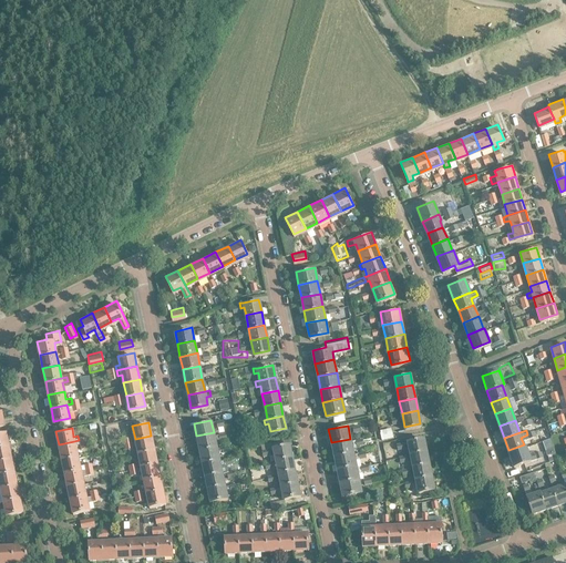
[(199,449),(216,446),(214,432),(196,436),(199,449)]
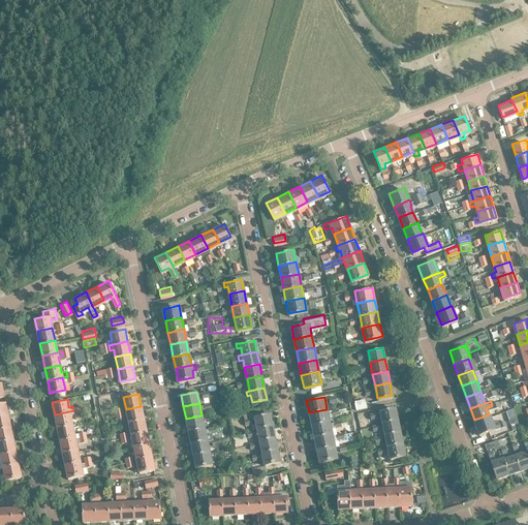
[(126,409),(128,422),(144,419),(141,406),(126,409)]
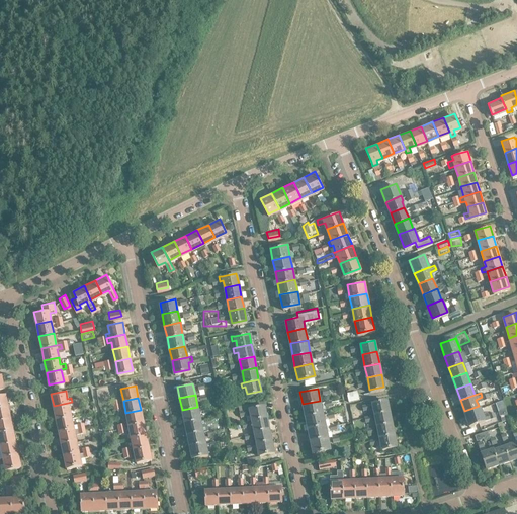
[(371,401),(374,413),(389,410),(386,398),(371,401)]
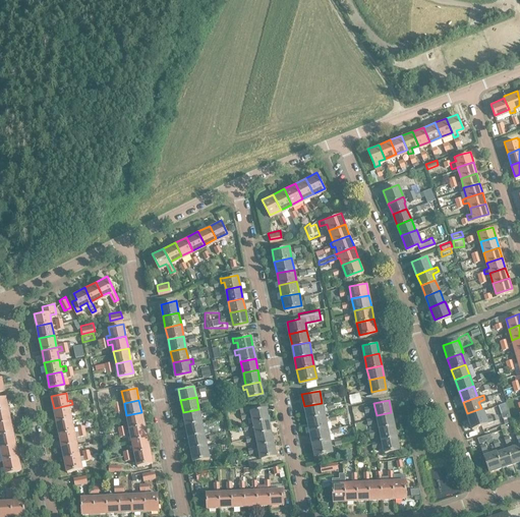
[(261,402),(239,406),(240,411),(247,410),(248,414),(251,414),(253,421),(268,418),(265,406),(262,407),(261,402)]
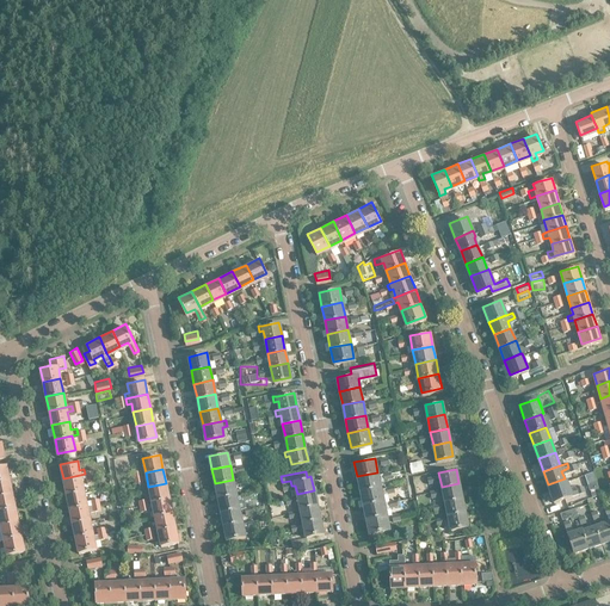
[(359,490),(380,486),(377,472),(357,476),(359,490)]
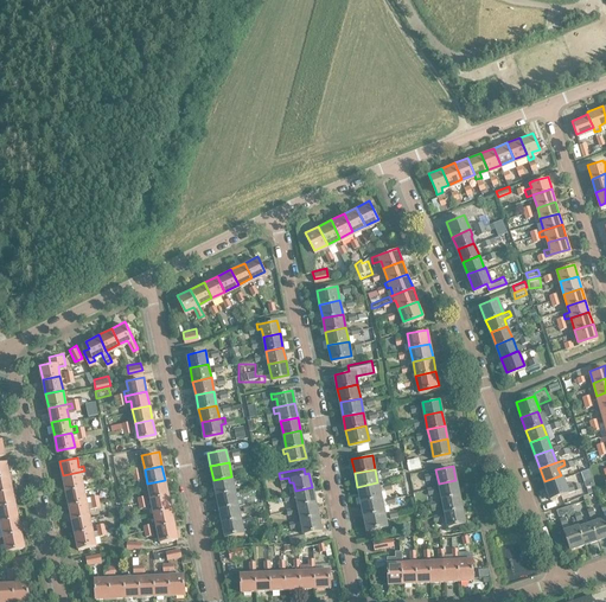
[(80,472),(63,475),(65,490),(83,486),(81,478),(85,476),(84,471),(80,472)]
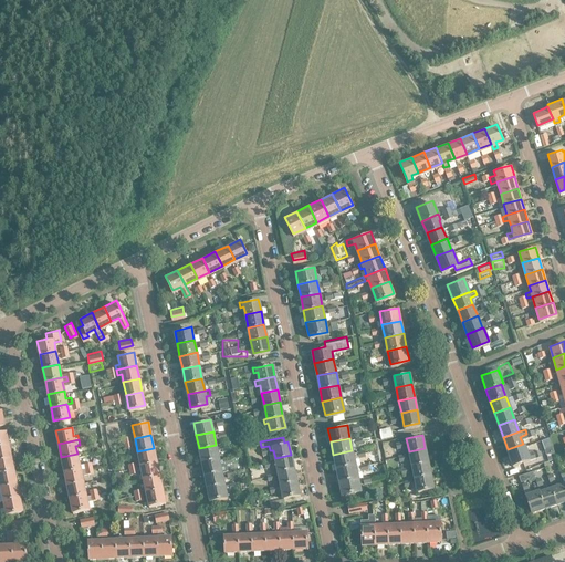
[(0,458),(11,456),(8,443),(0,444),(0,458)]
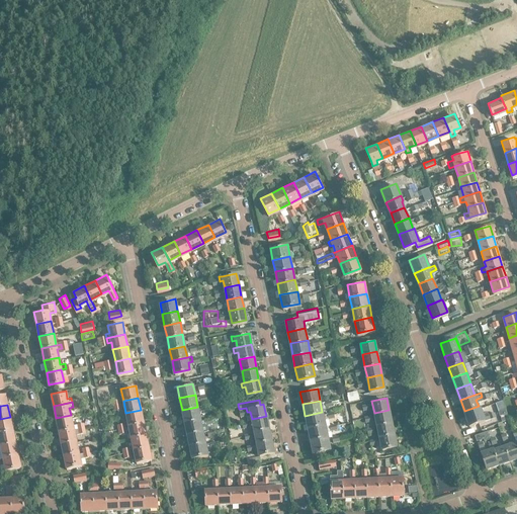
[(480,406),(479,406),(464,411),(468,424),(484,418),(480,406)]
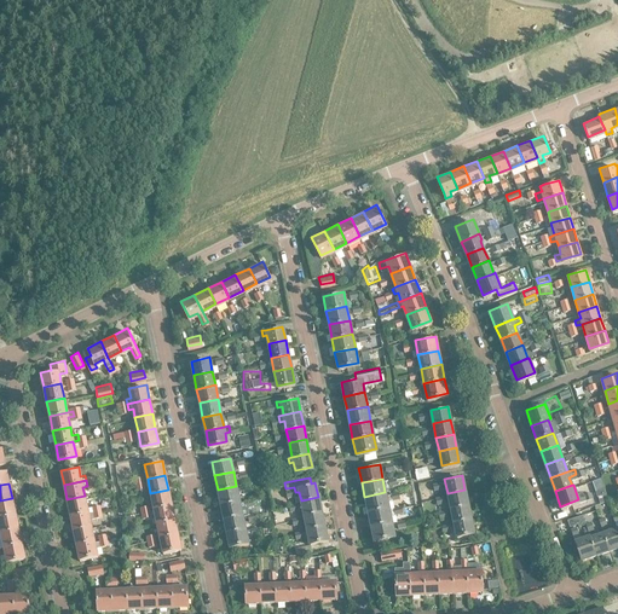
[(238,499),(236,486),(218,490),(220,503),(238,499)]
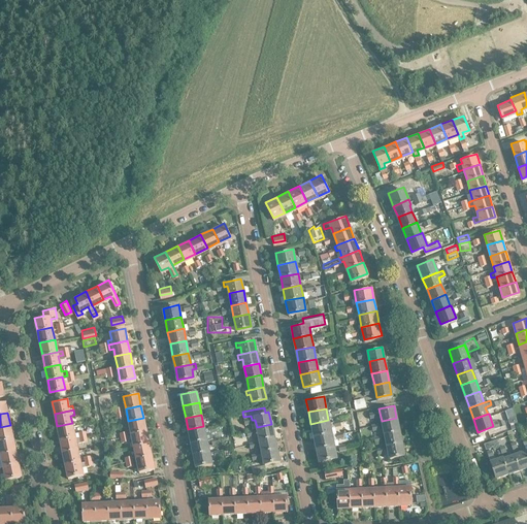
[(143,418),(128,421),(131,433),(145,430),(143,418)]
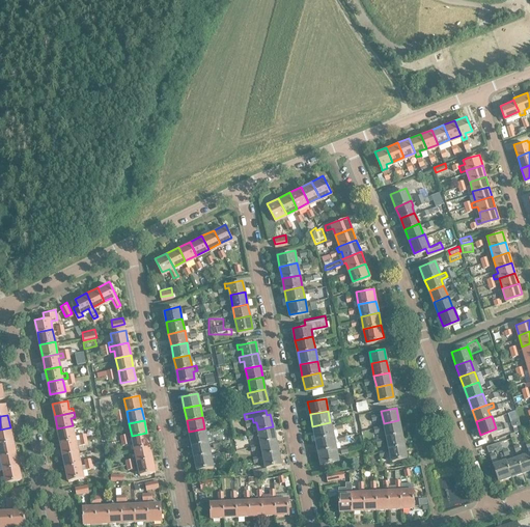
[(398,420),(384,423),(386,435),(400,432),(398,420)]
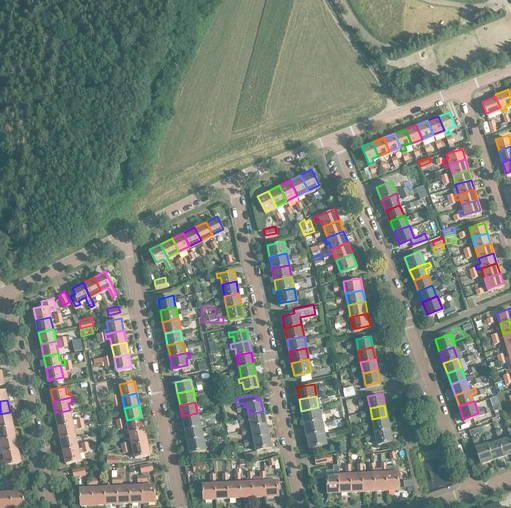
[(321,419),(318,407),(301,411),(304,423),(321,419)]
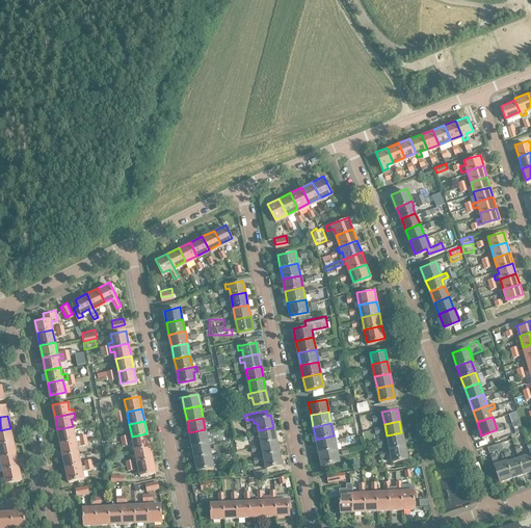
[(73,426),(57,429),(60,442),(75,439),(79,438),(78,433),(74,433),(73,426)]
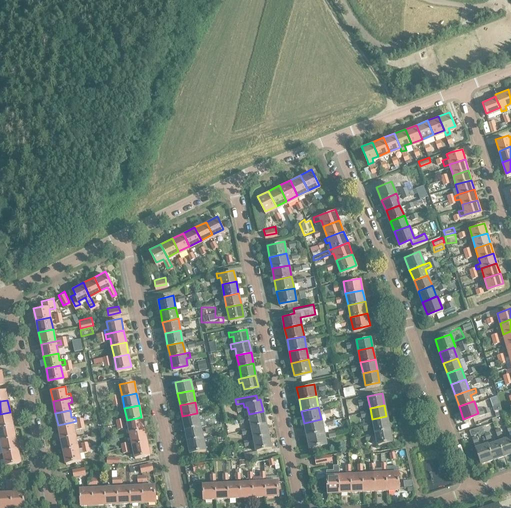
[(246,419),(245,419),(247,426),(248,426),(251,425),(265,422),(263,411),(249,414),(245,415),(246,419)]
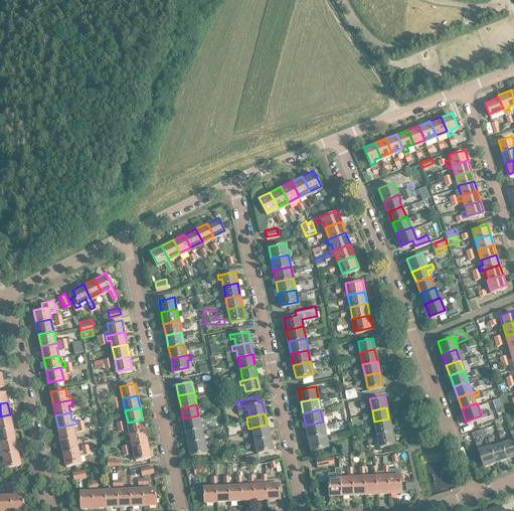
[(0,429),(12,427),(10,414),(0,416),(0,429)]
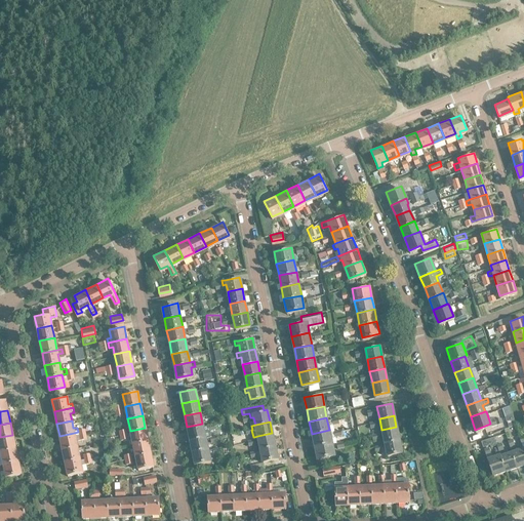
[(205,436),(202,424),(187,427),(190,439),(205,436)]
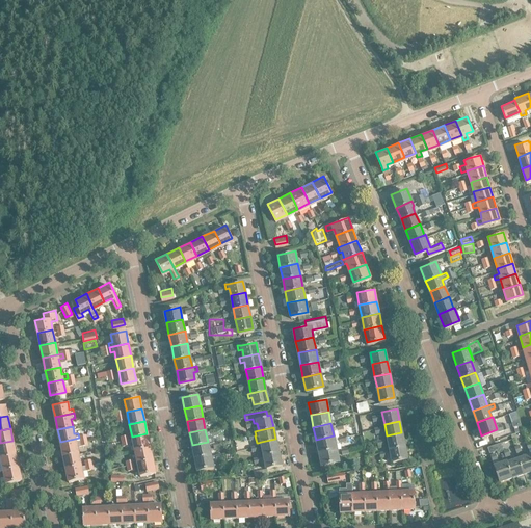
[(401,432),(387,436),(390,448),(404,445),(401,432)]
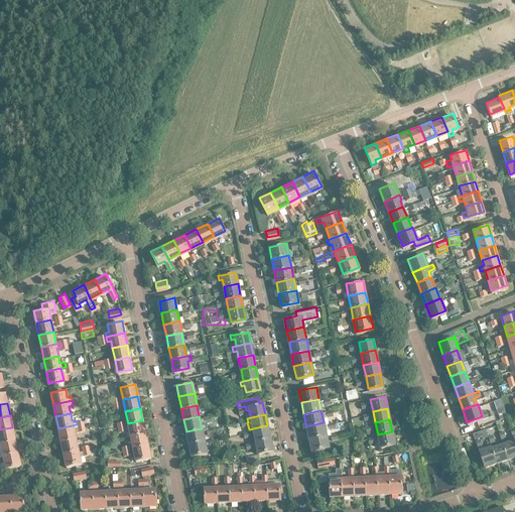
[(128,423),(124,423),(124,424),(125,428),(129,427),(130,435),(145,432),(142,420),(128,423)]
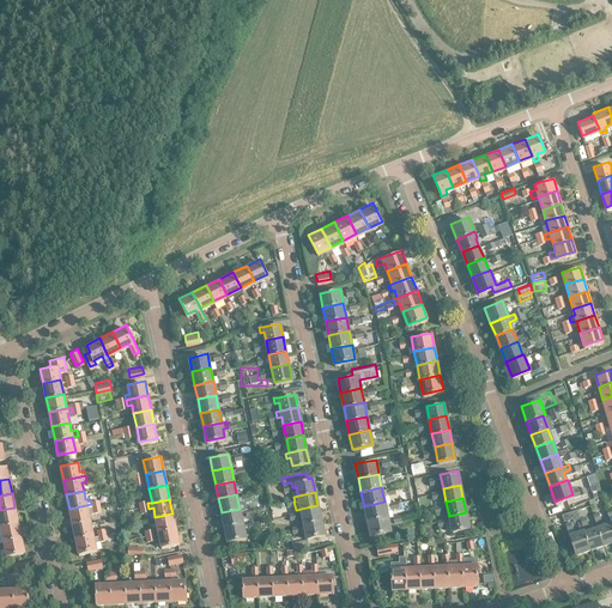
[(387,516),(385,502),(364,506),(367,520),(387,516)]
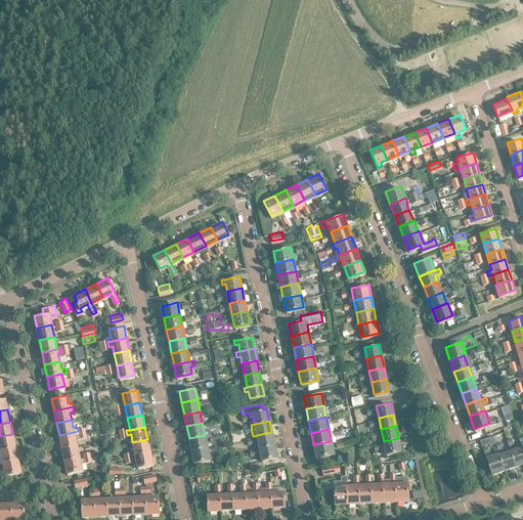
[(74,432),(59,435),(61,447),(77,444),(75,437),(79,436),(78,431),(74,432)]
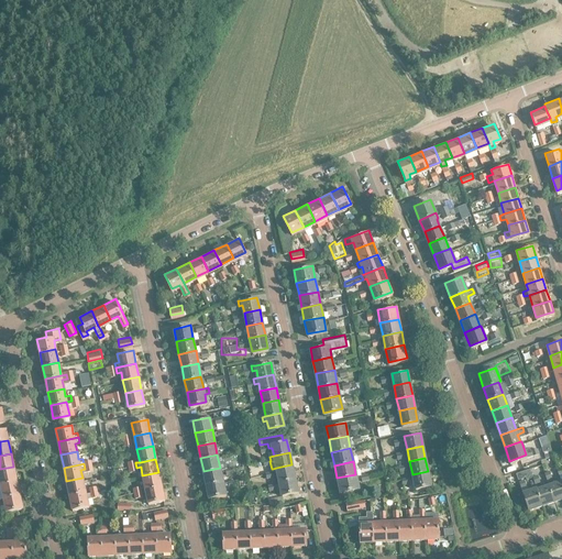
[(276,468),(278,481),(295,478),(291,464),(276,468)]
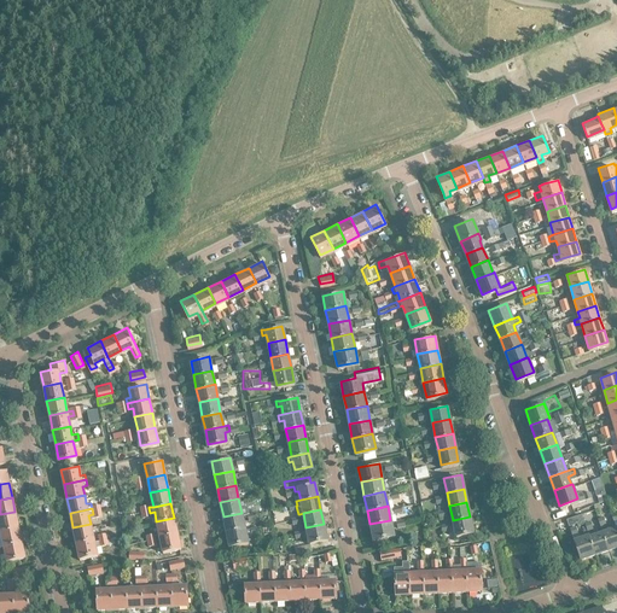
[(576,520),(577,523),(585,520),(581,511),(566,517),(568,523),(576,520)]
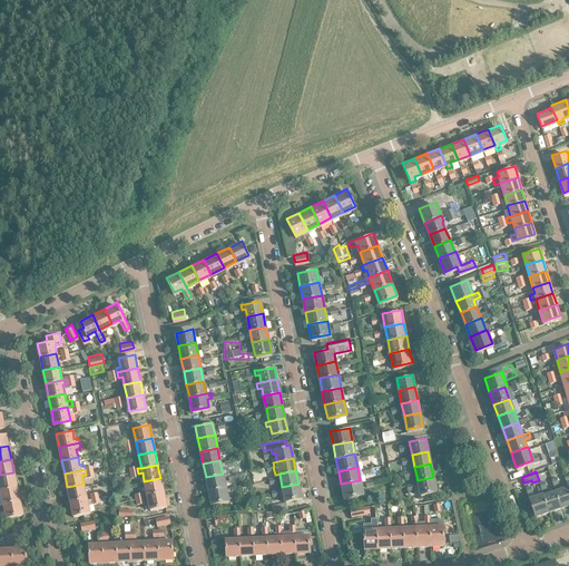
[(17,486),(13,472),(0,475),(0,489),(17,486)]
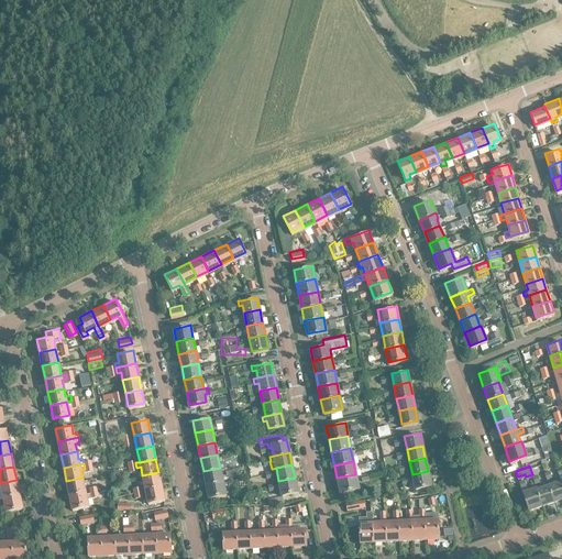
[(222,480),(220,468),(204,471),(206,483),(222,480)]
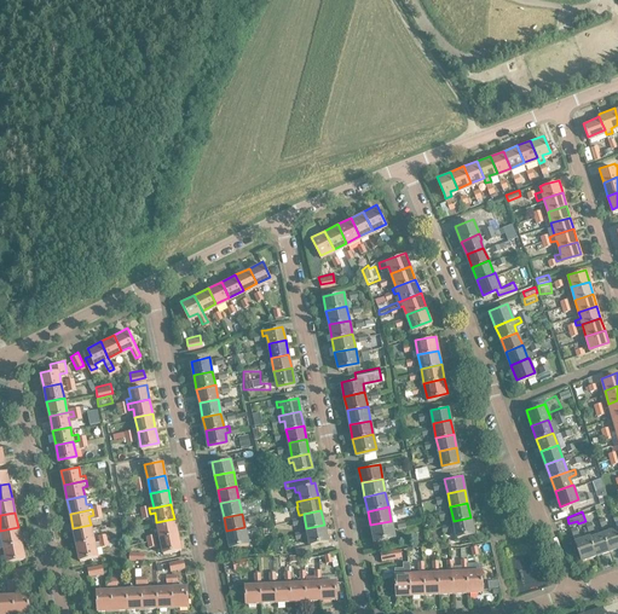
[(473,531),(471,517),(454,521),(456,534),(473,531)]
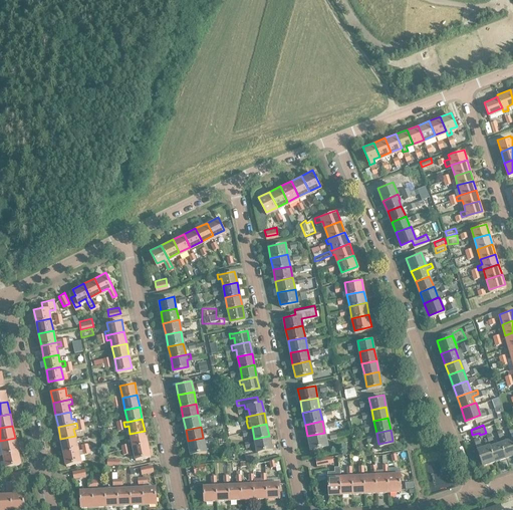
[(145,431),(130,434),(133,446),(147,442),(145,431)]
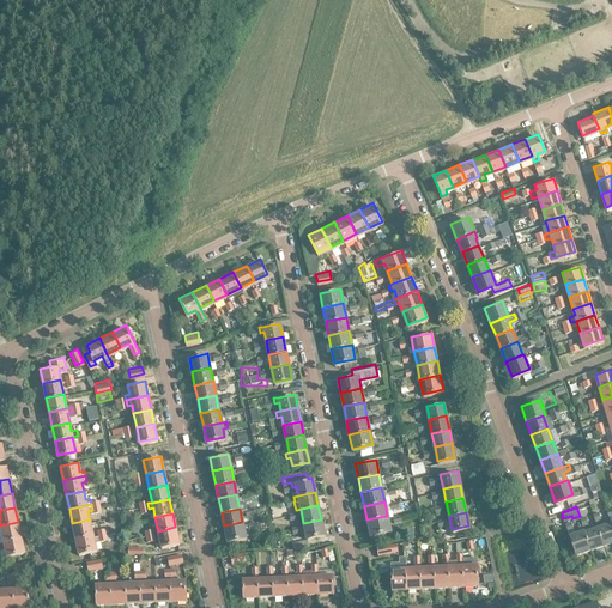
[(387,516),(367,520),(370,534),(391,530),(387,516)]
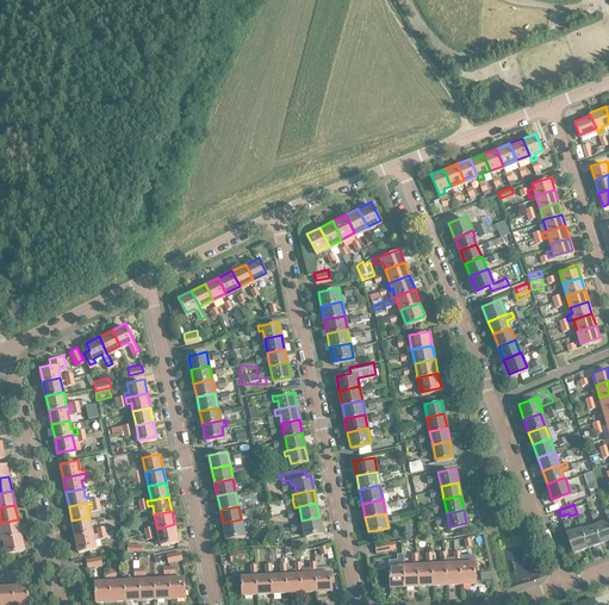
[(597,515),(592,516),(595,523),(600,540),(608,536),(608,523),(607,518),(600,522),(597,515)]
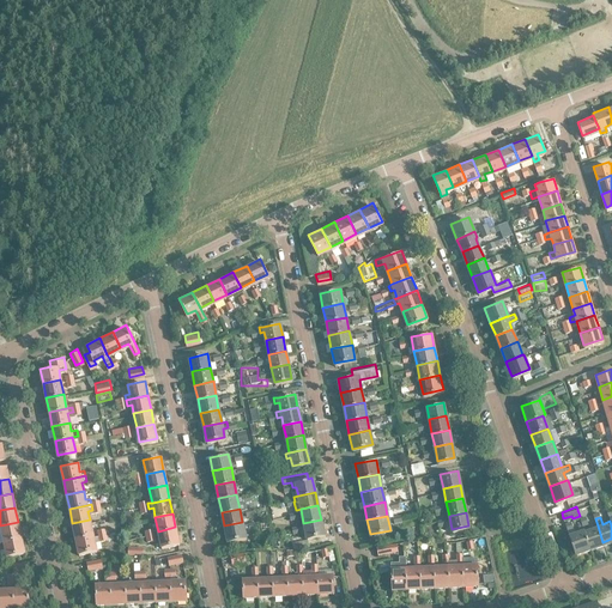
[(589,547),(585,530),(583,529),(575,532),(573,526),(570,518),(564,521),(575,552),(589,547)]
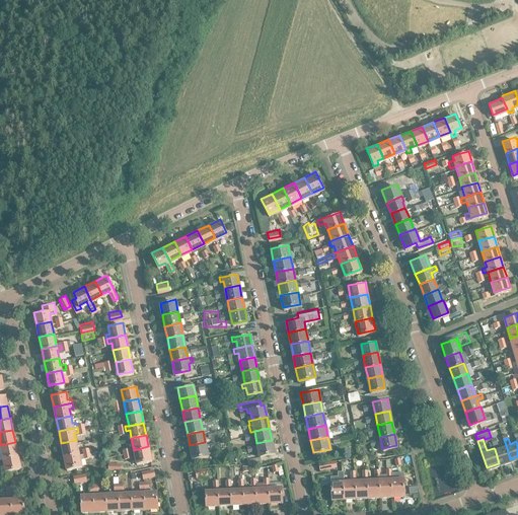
[(78,452),(76,440),(61,443),(64,455),(78,452)]
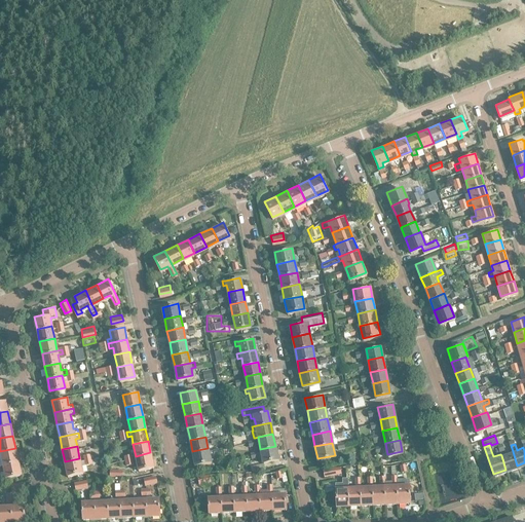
[(275,446),(260,449),(263,460),(277,457),(275,446)]
